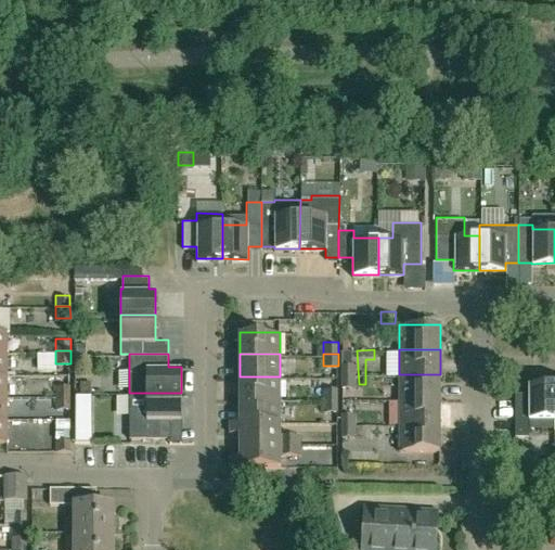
[(341,362),(341,374),(357,374),(357,362),(341,362)]
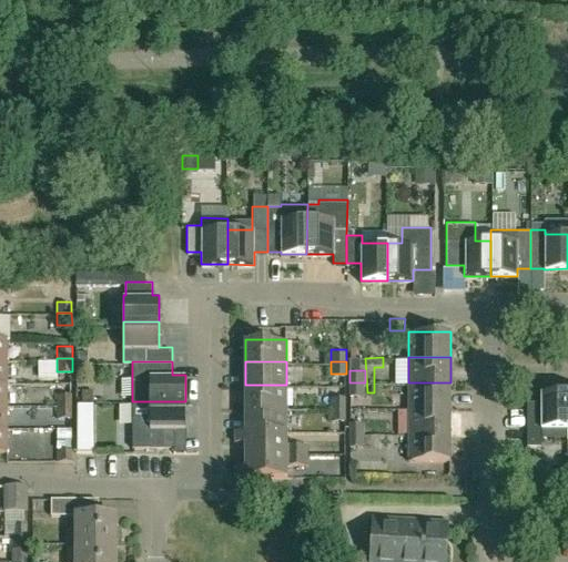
[(350,382),(350,395),(365,395),(365,382),(350,382)]
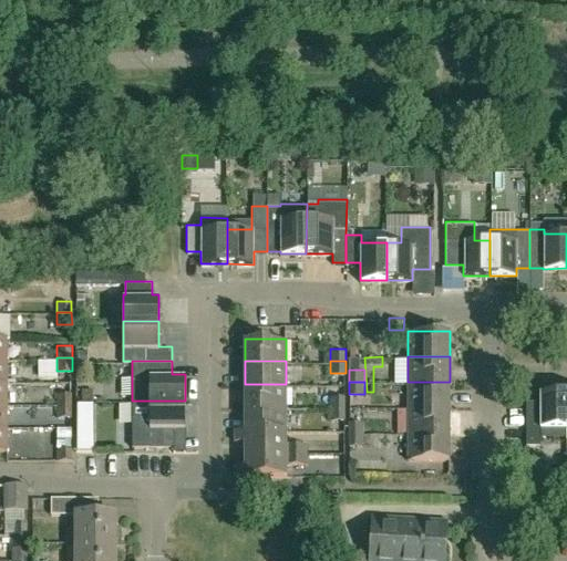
[(450,382),(408,382),(408,407),(450,407),(450,382)]
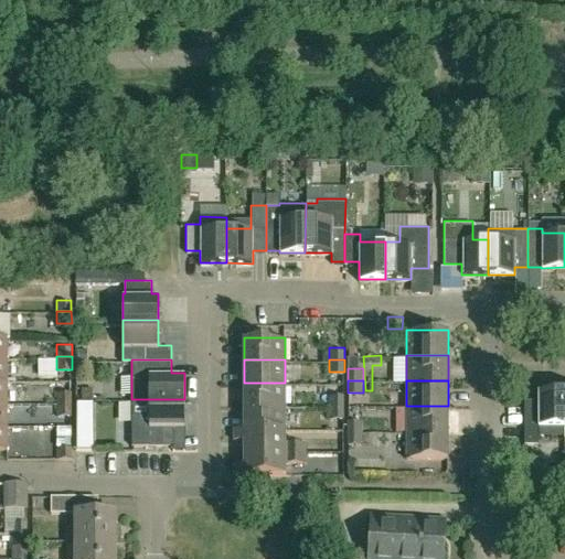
[(285,405),(285,383),(244,383),(244,405),(285,405)]
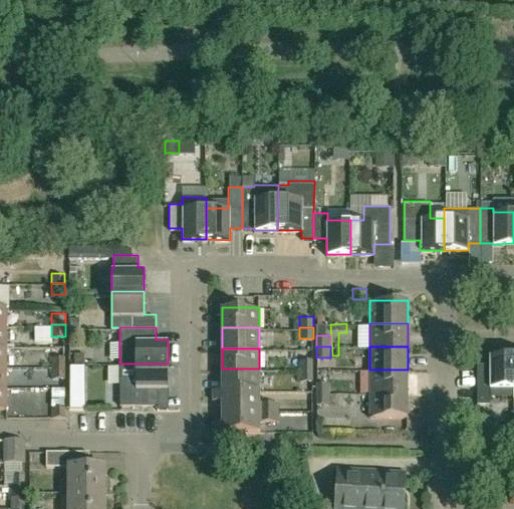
[(489,387),(512,388),(512,354),(489,354),(489,362),(477,362),(477,403),(489,403),(489,387)]
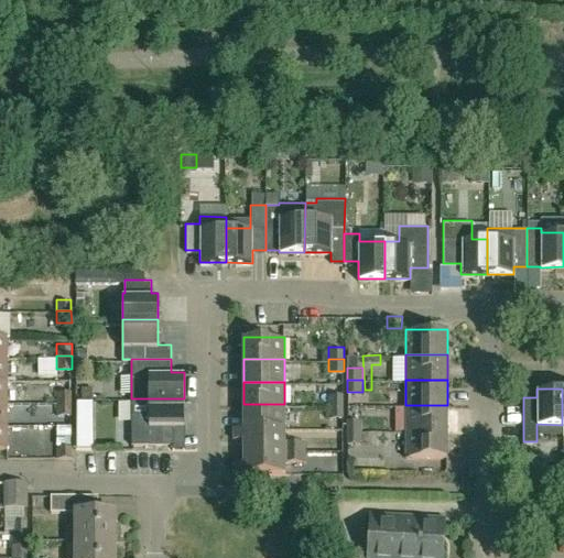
[(72,401),(72,390),(57,390),(57,401),(72,401)]
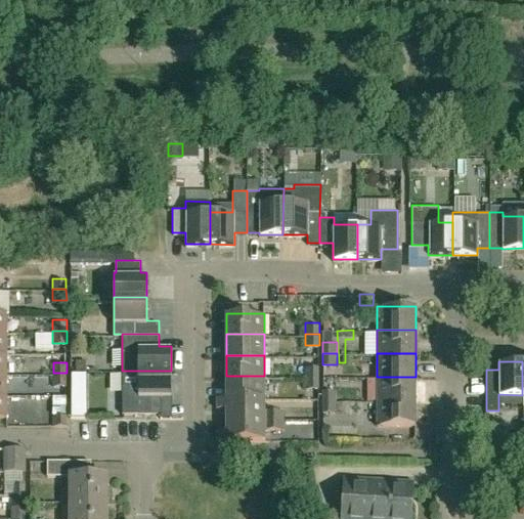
[(305,364),(305,377),(318,377),(318,365),(305,364)]
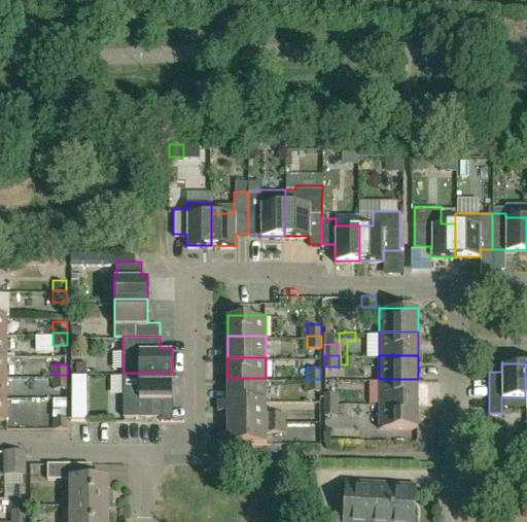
[(123,373),(123,386),(123,414),(163,414),(163,397),(172,397),(172,373),(123,373)]
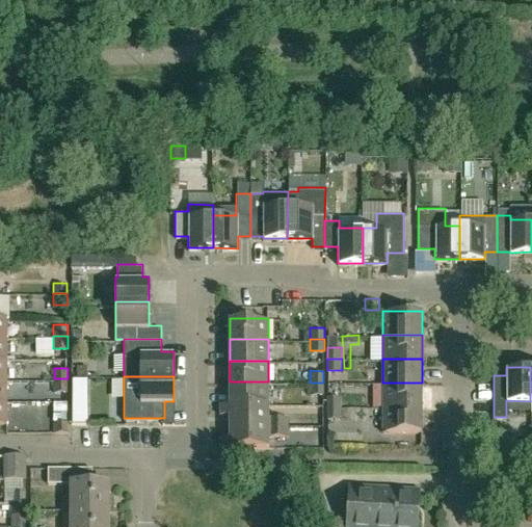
[(68,391),(68,378),(54,378),(54,391),(68,391)]
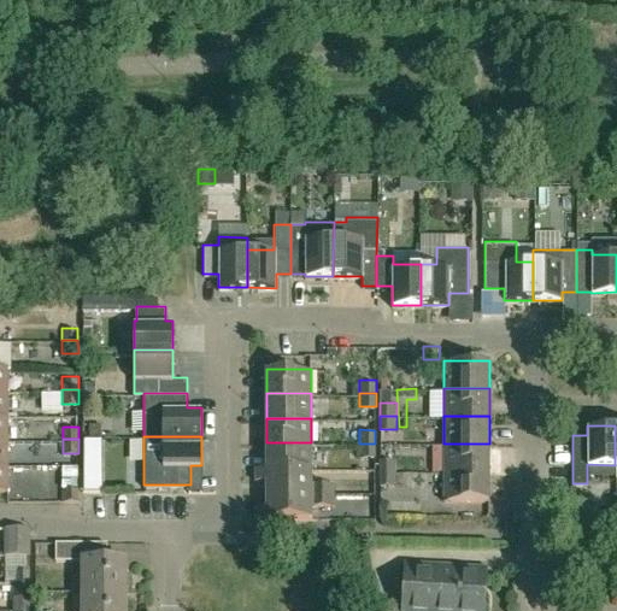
[(311,468),(311,442),(266,442),(266,466),(256,466),(256,468),(311,468)]
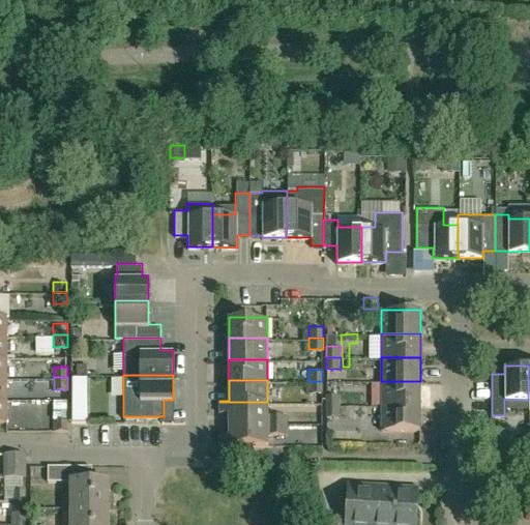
[(322,381),(308,381),(308,391),(322,391),(322,381)]
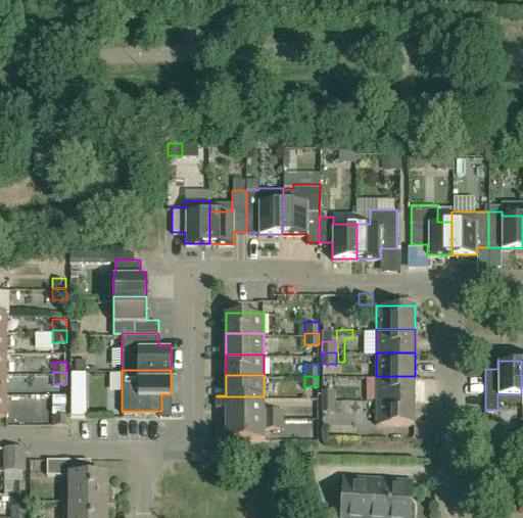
[(415,399),(415,376),(376,376),(376,399),(415,399)]
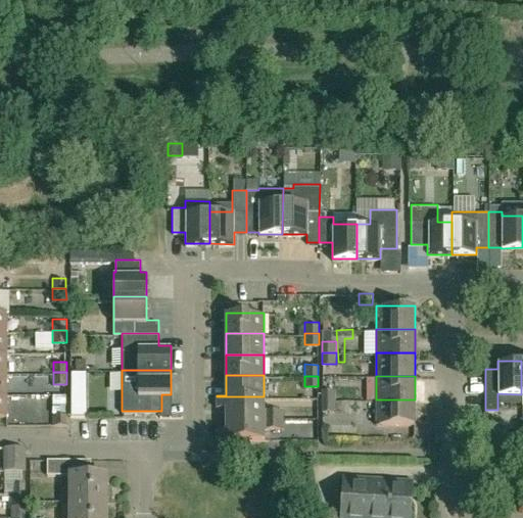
[(322,399),(335,399),(335,388),(322,388),(322,399)]
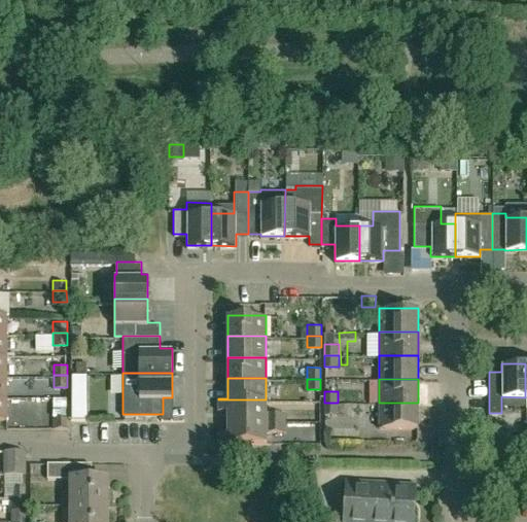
[(266,410),(266,399),(218,399),(218,409),(226,409),(226,420),(285,421),(285,411),(266,410)]
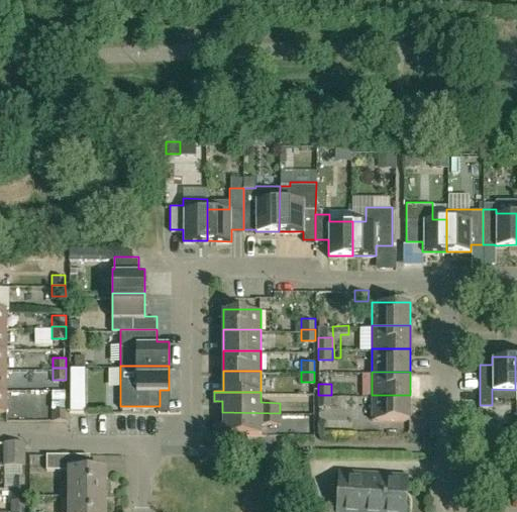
[(70,393),(70,408),(86,408),(86,393),(70,393)]
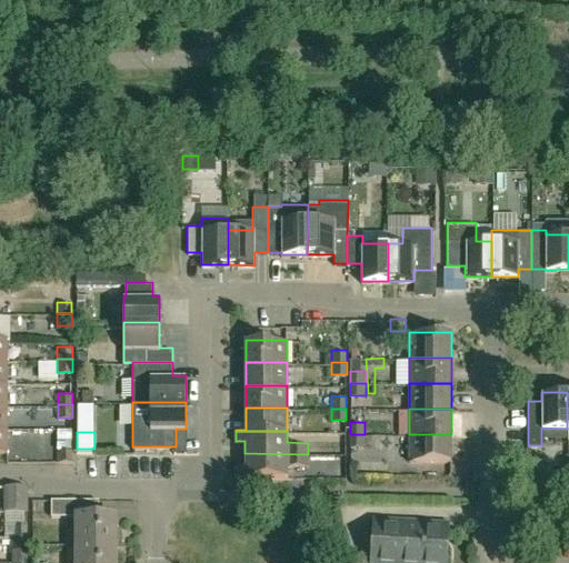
[(365,434),(350,434),(349,445),(365,445),(365,434)]
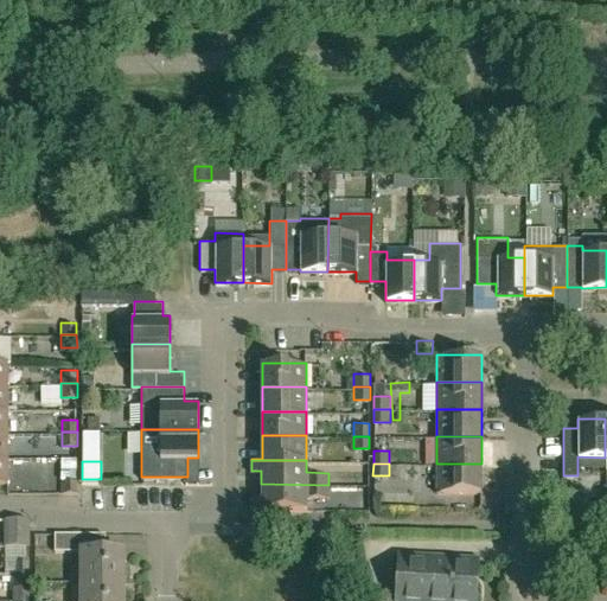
[(481,464),(436,464),(436,491),(481,491),(481,464)]
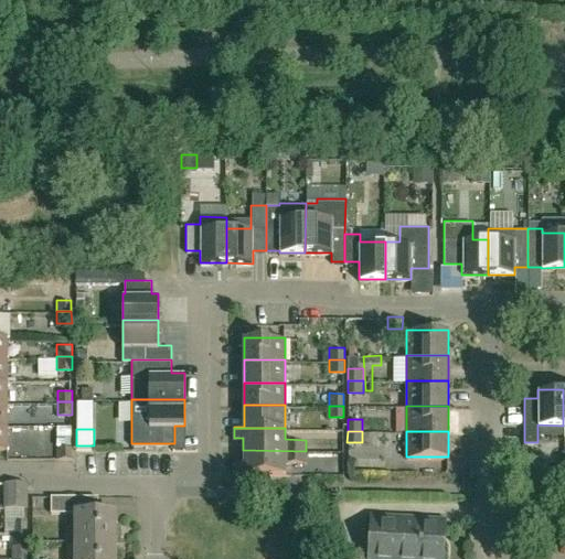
[(71,457),(72,444),(57,444),(57,457),(71,457)]
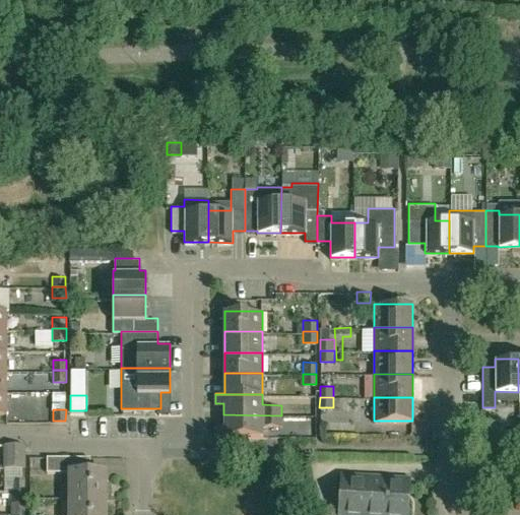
[(215,436),(262,436),(262,424),(281,425),(281,415),(223,414),(223,426),(215,426),(215,436)]
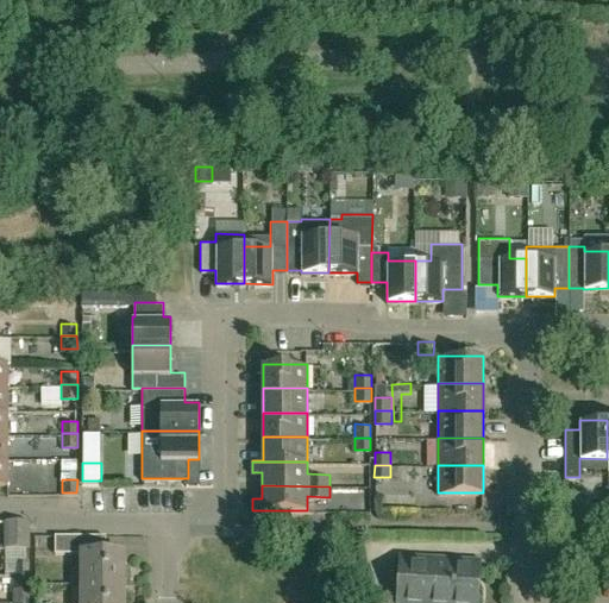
[(6,546),(27,546),(29,546),(29,519),(6,519),(6,546)]
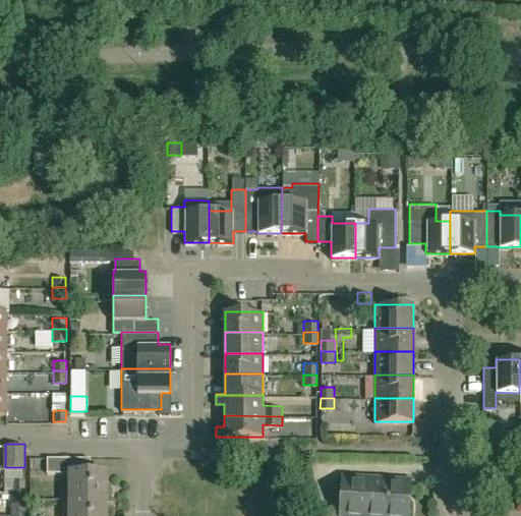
[(69,498),(107,498),(107,471),(79,471),(79,456),(47,456),(47,471),(69,471),(69,498)]
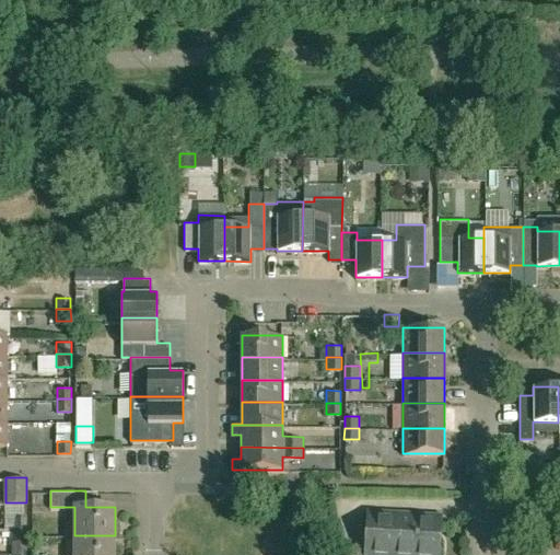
[(439,554),(442,512),(369,508),(365,554),(439,554)]
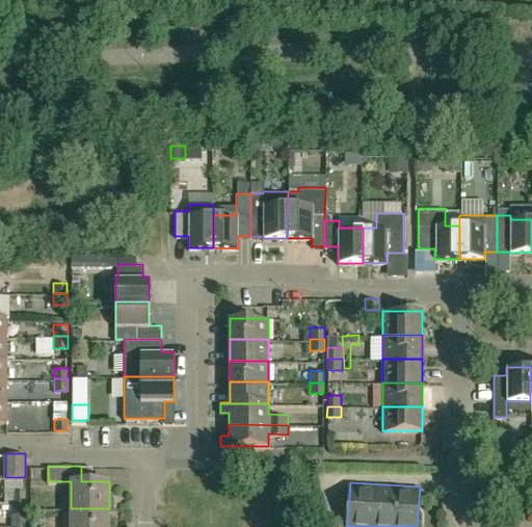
[(12,500),(25,500),(25,490),(12,490),(12,500)]
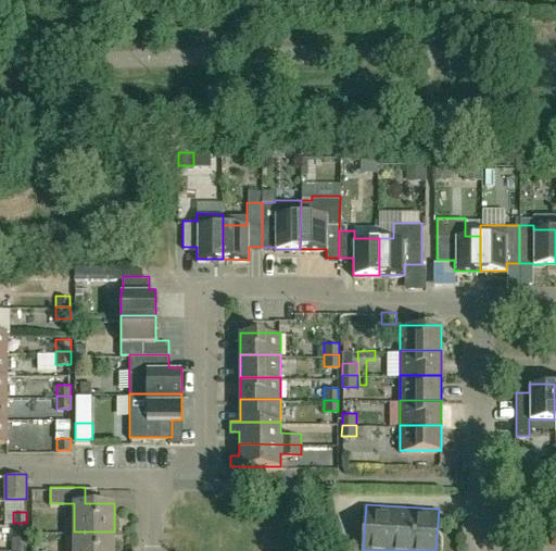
[(26,523),(13,523),(13,535),(26,535),(26,523)]
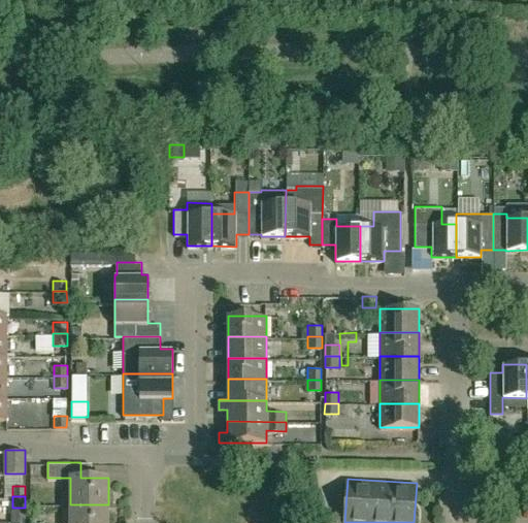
[(107,522),(108,504),(70,504),(69,522),(107,522)]
